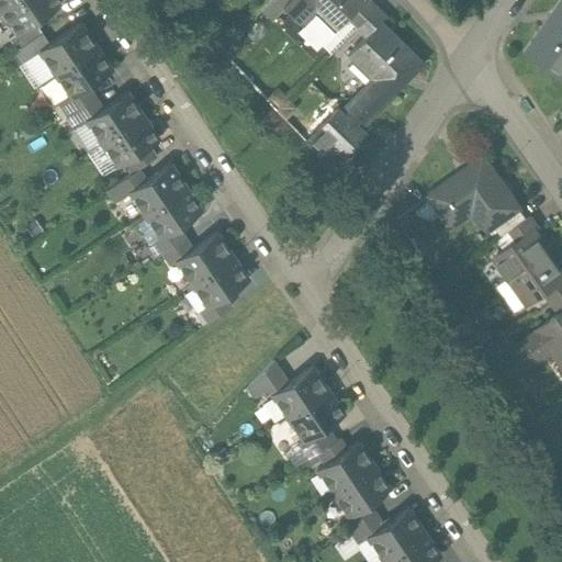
[(17,34),(34,23),(62,4),(58,0),(14,0),(0,10),(0,19),(3,24),(11,25),(17,33),(17,34)]
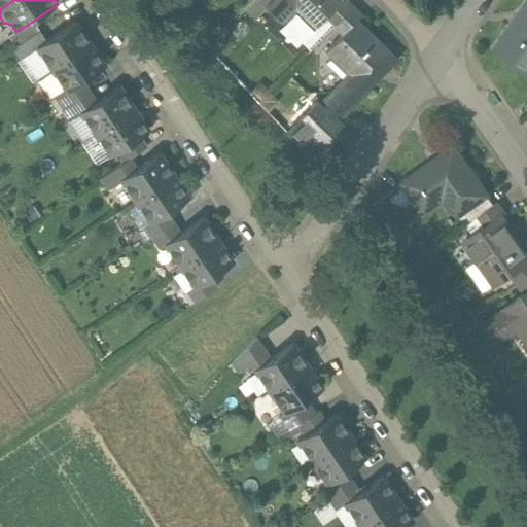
[(0,0),(0,9),(13,0),(0,0)]
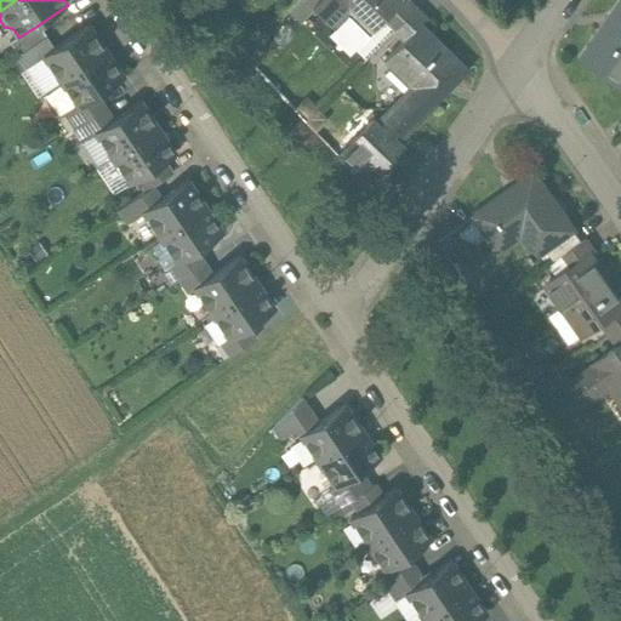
[(295,0),(285,12),(298,23),(314,7),(320,0),(295,0)]
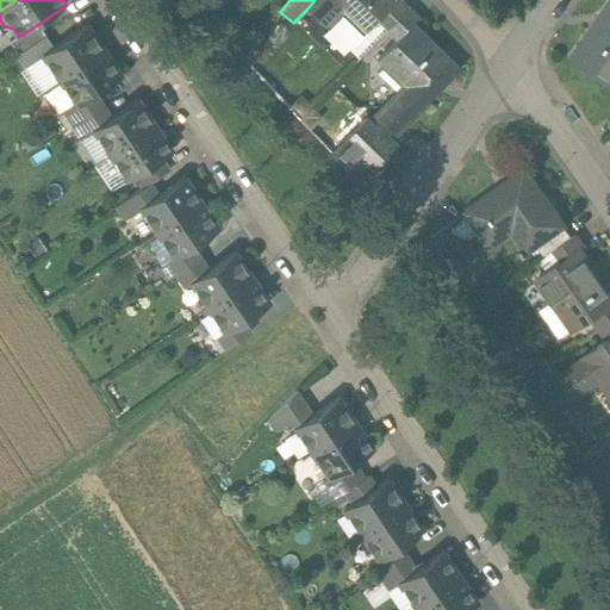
[(315,0),(309,7),(329,26),(328,25),(343,8),(366,31),(375,20),(393,2),(392,1),(391,0),(315,0)]
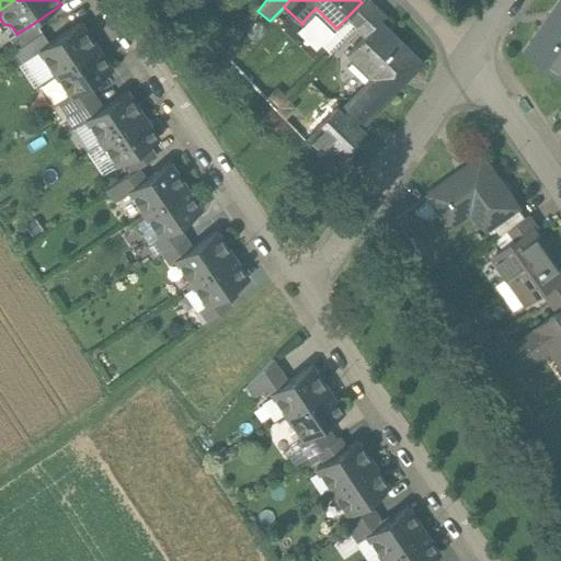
[(345,19),(355,29),(375,8),(366,0),(362,0),(361,1),(362,2),(345,19)]
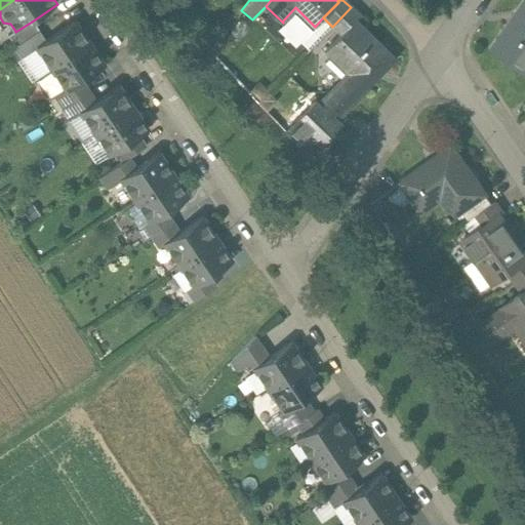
[(524,2),(512,23),(510,22),(491,48),(524,72),(524,2)]
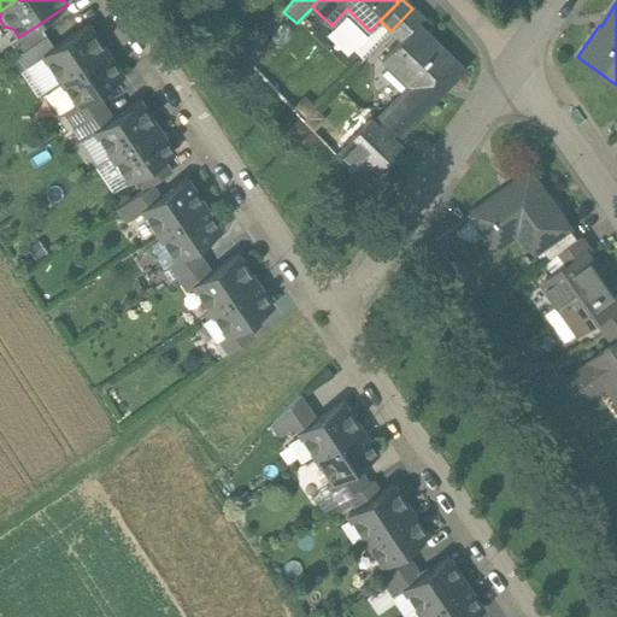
[(333,27),(364,58),(391,31),(380,21),(370,31),(347,9),(331,25),(333,27)]
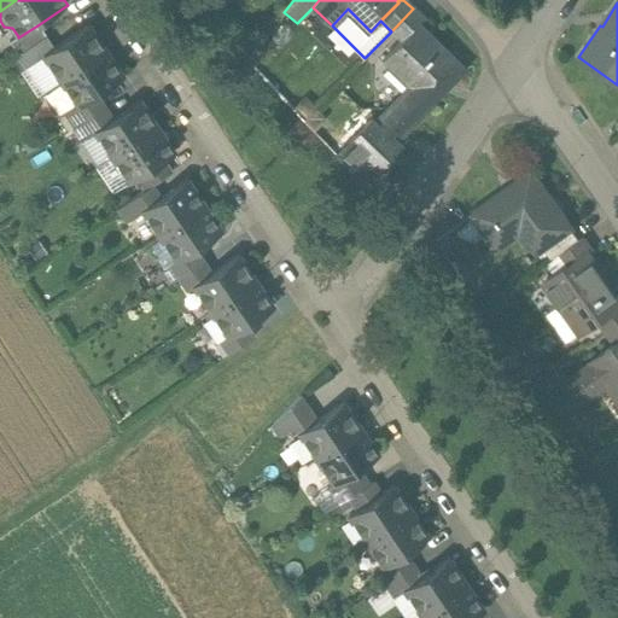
[(424,21),(413,9),(391,31),(402,41),(419,24),(419,25),(424,21)]
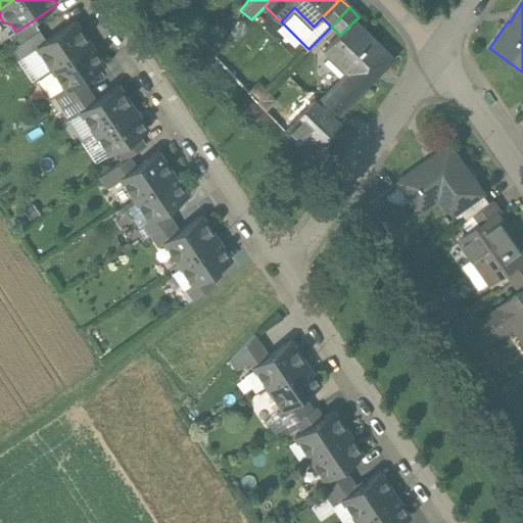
[(391,59),(373,42),(374,41),(354,21),(354,20),(340,35),(323,52),(328,57),(323,62),(341,79),(329,91),(346,108),(365,90),(364,89),(393,59),(392,58),(391,59)]
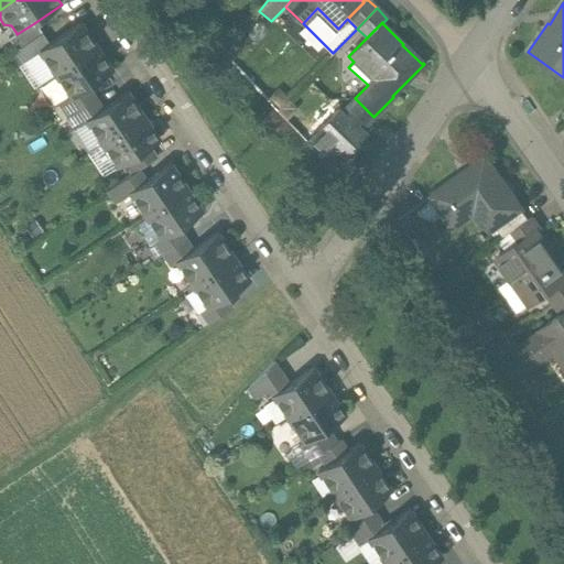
[(14,52),(42,33),(34,23),(17,34),(17,33),(8,39),(15,51),(14,52)]
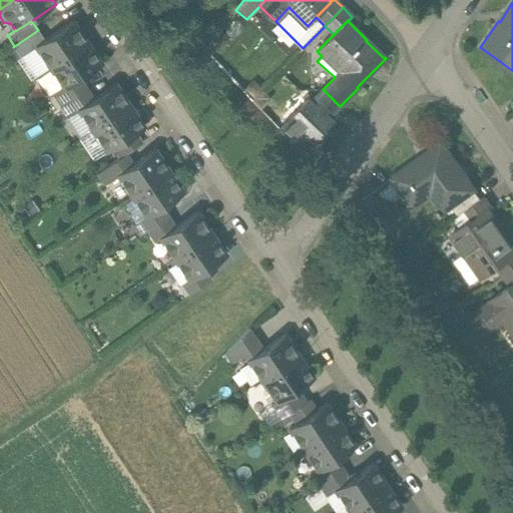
[(87,43),(73,21),(44,40),(35,47),(36,48),(50,68),(87,43)]
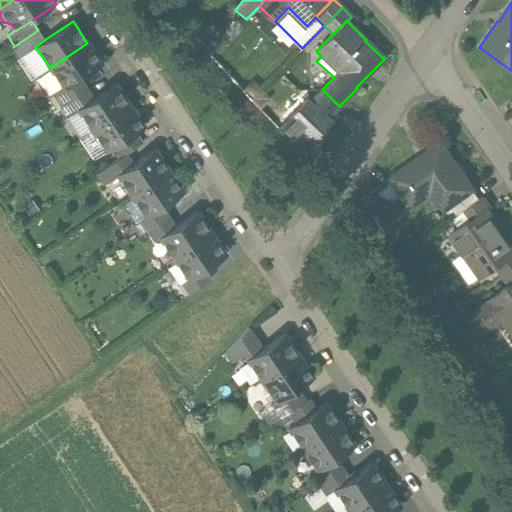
[(36,48),(35,47),(44,40),(38,30),(13,47),(20,58),(36,48)]
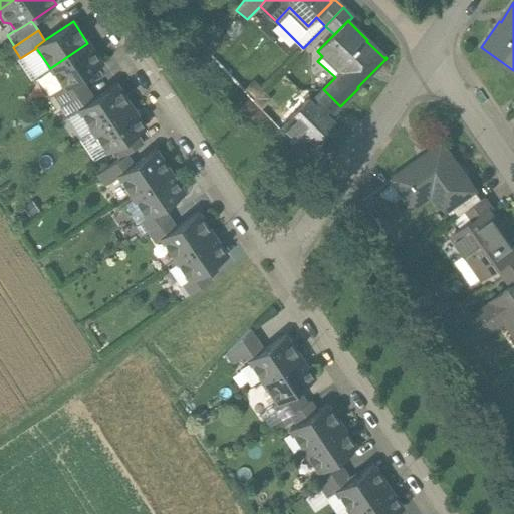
[(64,90),(80,79),(102,64),(87,43),(50,68),(64,89),(64,90)]
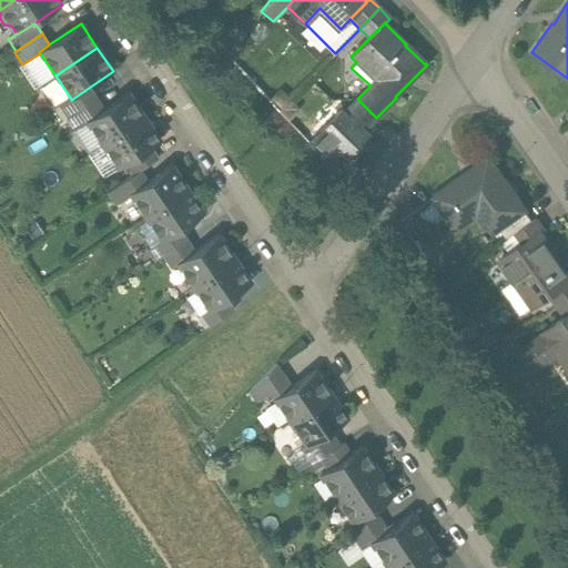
[(38,88),(56,75),(40,53),(22,64),(38,88)]
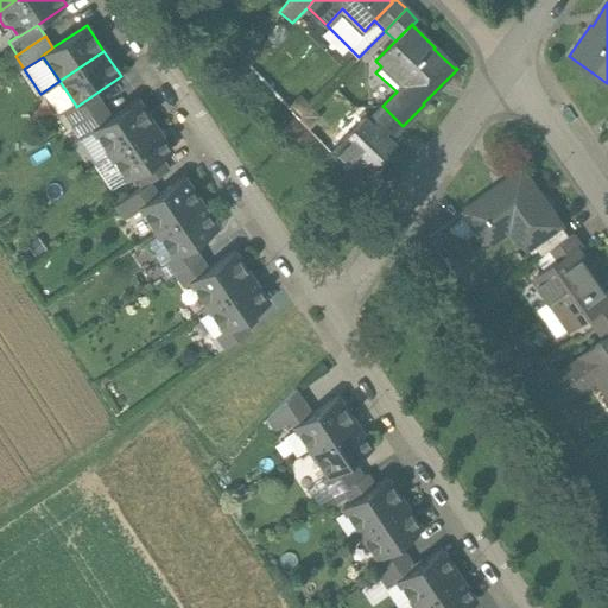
[(73,126),(102,106),(95,94),(76,107),(76,106),(64,113),(73,126)]
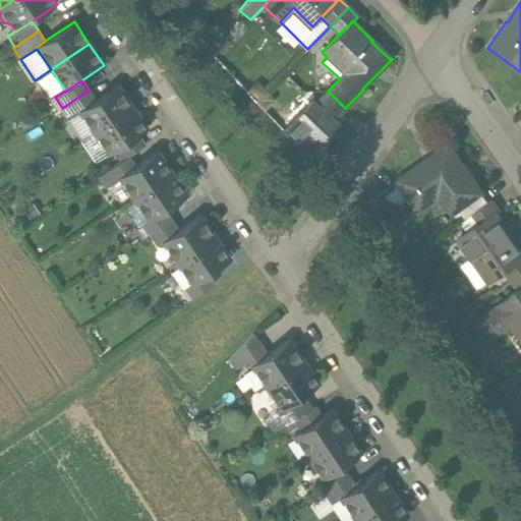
[(132,108),(117,85),(95,101),(79,112),(79,113),(94,133),(132,108)]
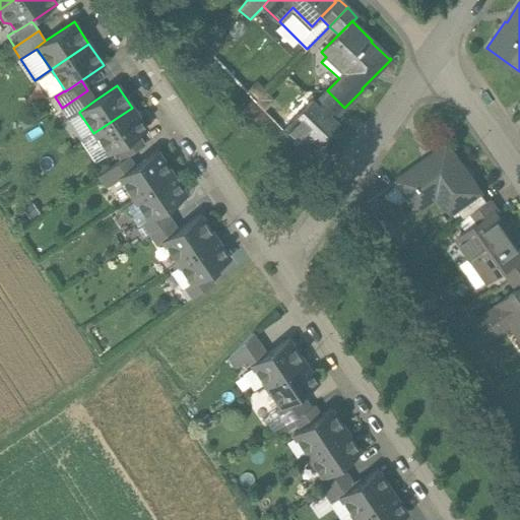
[(79,113),(79,112),(94,101),(87,90),(62,108),(70,119),(79,113)]
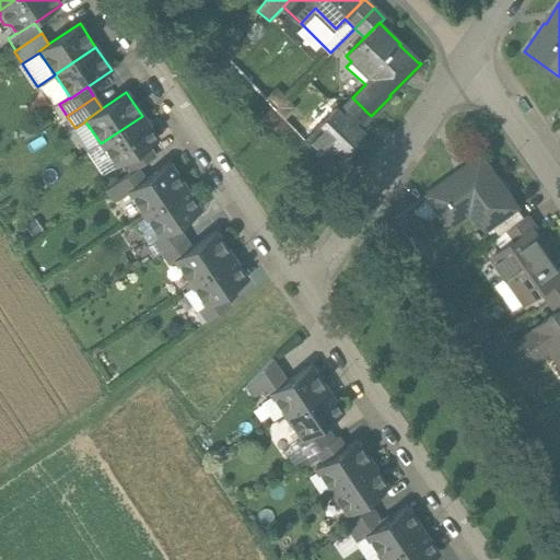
[(370,117),(371,116),(352,97),(339,112),(336,108),(315,129),(318,132),(306,144),(327,166),(339,154),(340,155),(363,132),(362,131),(361,132),(357,128),(369,116),(370,117)]
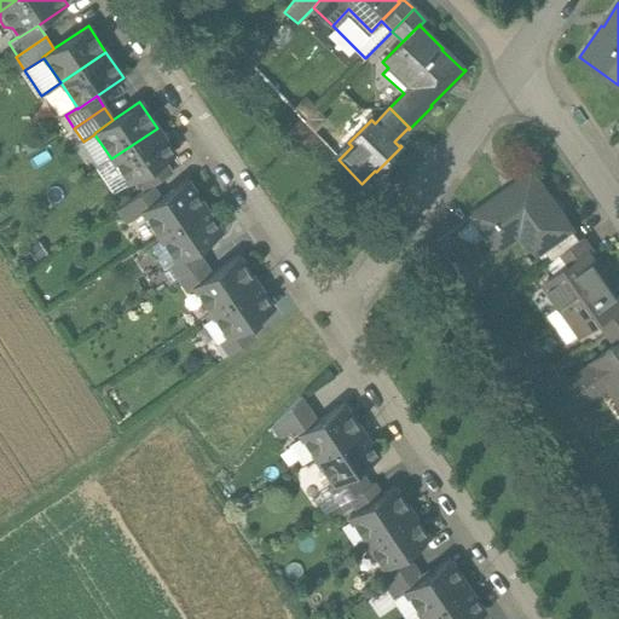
[(157,128),(111,158),(129,185),(136,180),(163,161),(174,154),(157,128)]
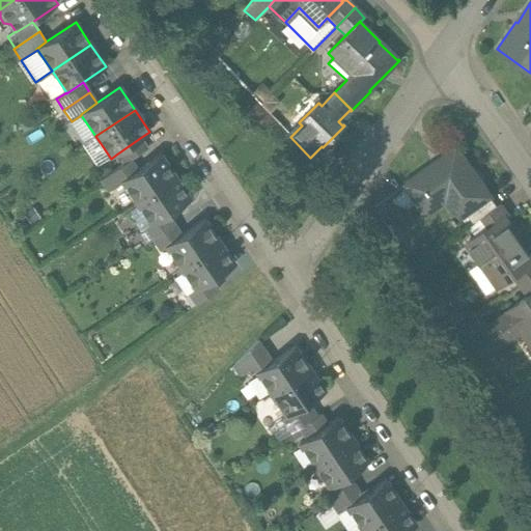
[(116,155),(123,165),(130,161),(147,148),(140,138),(116,155)]
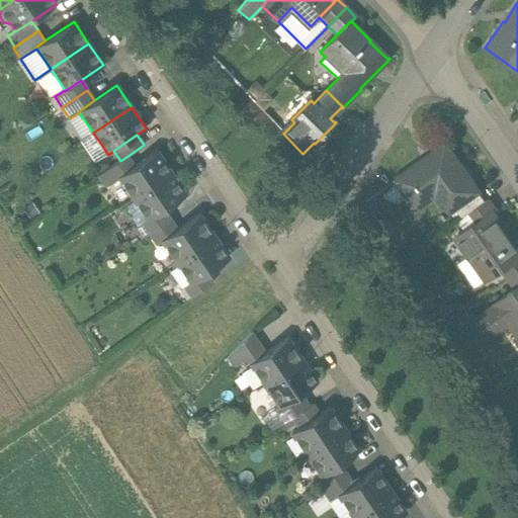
[(470,177),(446,143),(395,179),(416,209),(436,195),(448,213),(460,205),(480,192),(469,178),(470,177)]
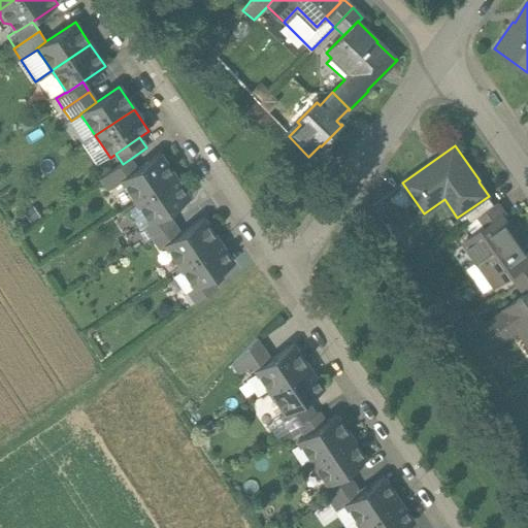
[(174,176),(159,155),(136,170),(121,180),(121,182),(135,202),(174,176)]
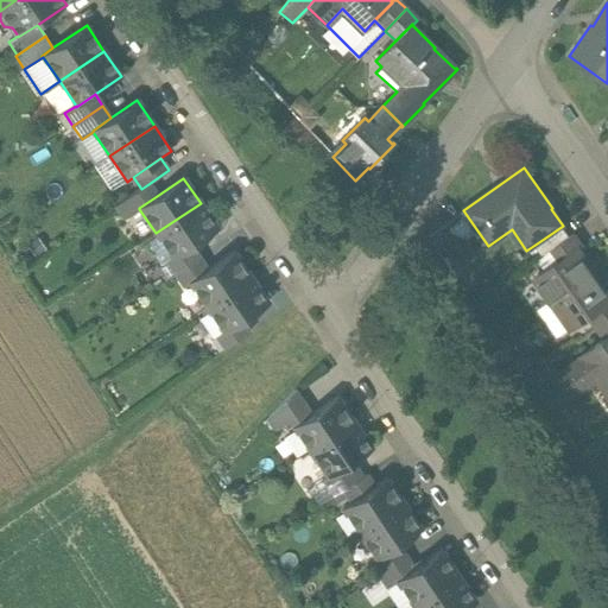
[(139,209),(139,208),(157,196),(149,184),(141,189),(121,203),(130,215),(139,209)]
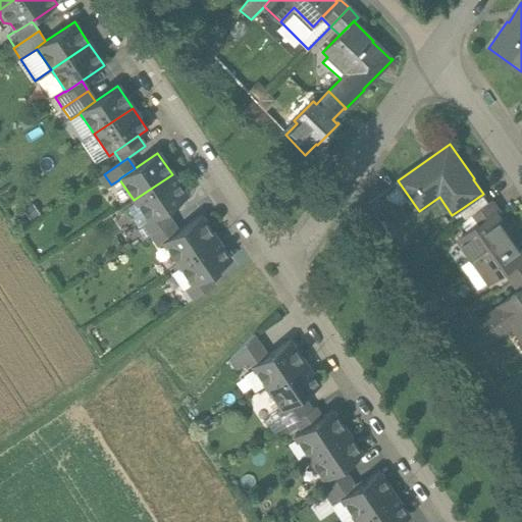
[(106,189),(111,185),(104,174),(98,177),(106,189)]
